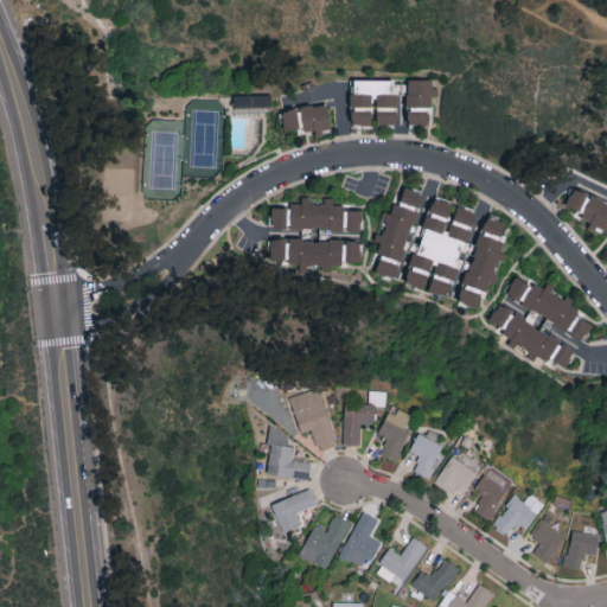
[(408,127),(429,127),(428,95),(435,95),(434,77),(407,78),(408,127)]
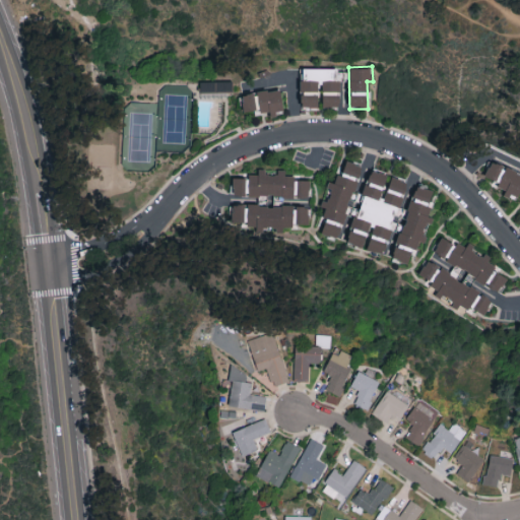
[(320,106),(341,106),(341,73),(338,73),(338,67),(302,67),(302,106),(320,106)]
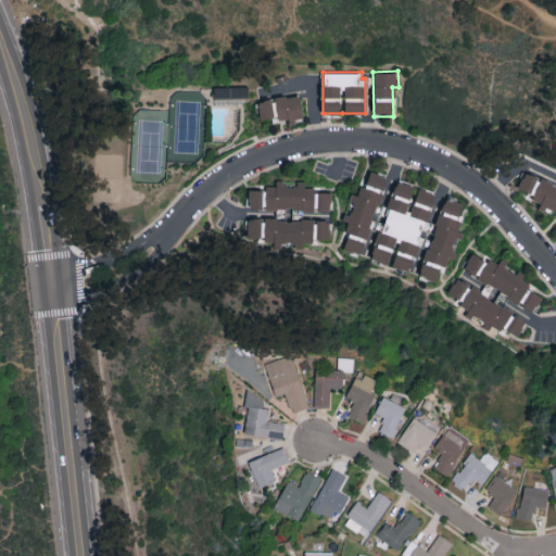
[(214,87),(214,97),(249,96),(249,86),(214,87)]
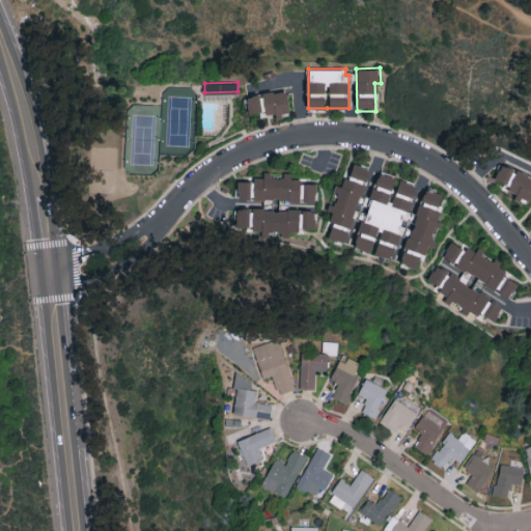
[(247,94),(249,114),(275,111),(276,116),(289,114),(287,90),(247,94)]
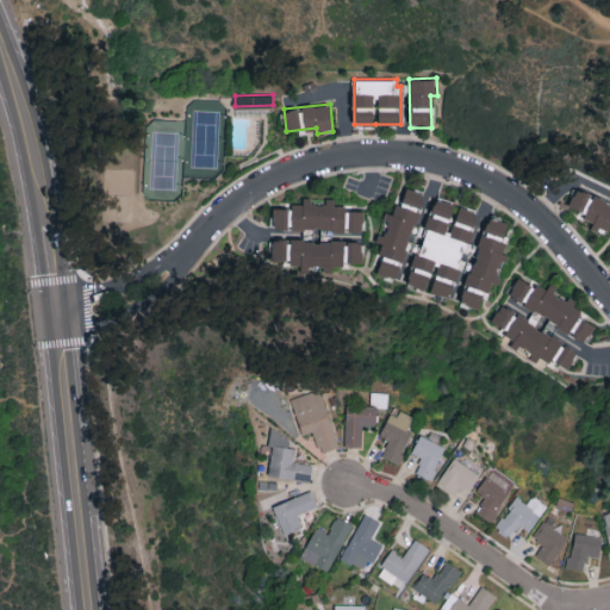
[(423,192),(405,187),(402,204),(396,203),(392,213),(386,212),(379,238),(383,240),(379,253),(383,254),(378,273),(403,280),(411,247),(410,247),(423,192)]
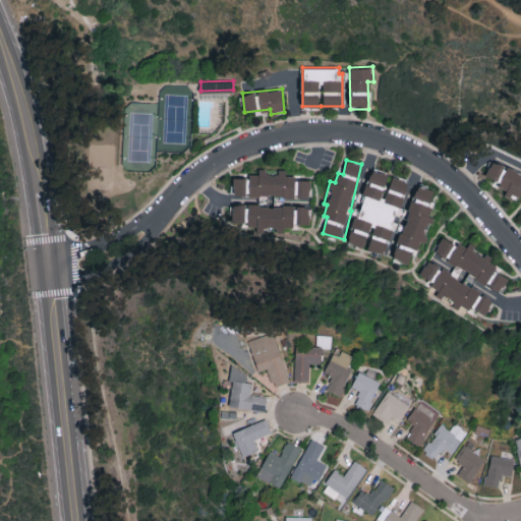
[(520,191),(520,172),(491,162),(485,178),(508,186),(505,195),(518,200),(520,191)]
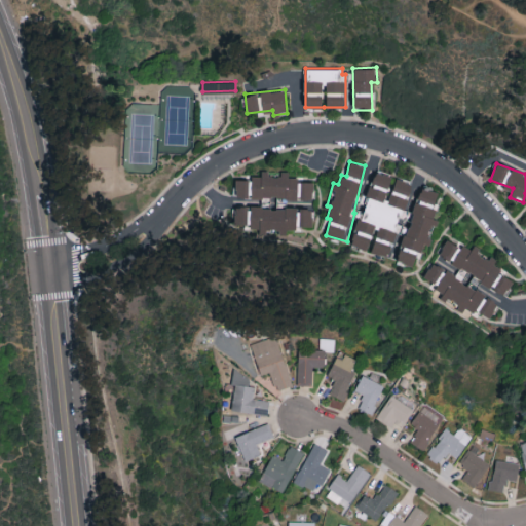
[(235,205),(234,228),(279,228),(279,235),(286,235),(287,229),(295,229),(297,226),(312,226),(312,208),(301,208),(313,199),(313,181),(298,181),(298,177),(289,177),(289,174),(272,174),(262,170),(260,176),(253,176),(251,179),(235,179),(235,196),(276,197),(276,207),(235,205)]
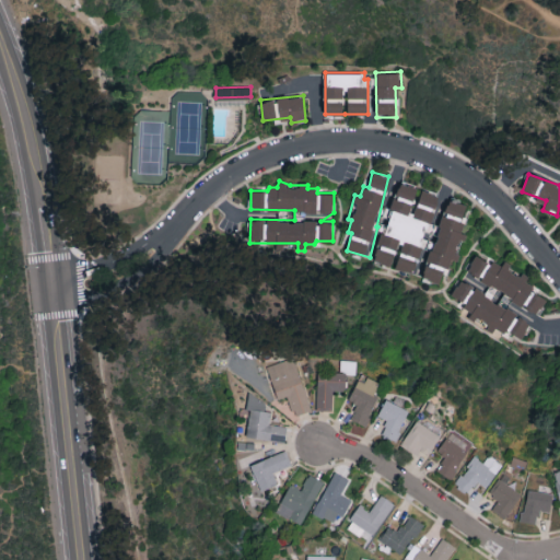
[(422,276),(439,224),(431,222),(440,195),(419,188),(419,187),(399,181),(373,260),(393,267),(393,266),(422,276)]
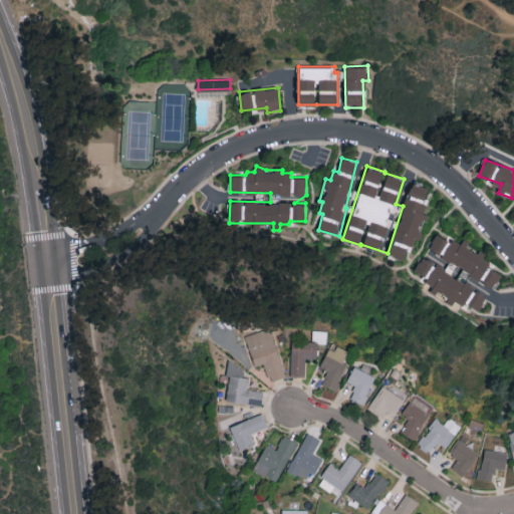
[(394,257),(405,259),(407,245),(417,246),(423,214),(424,214),(429,186),(406,182),(394,257)]
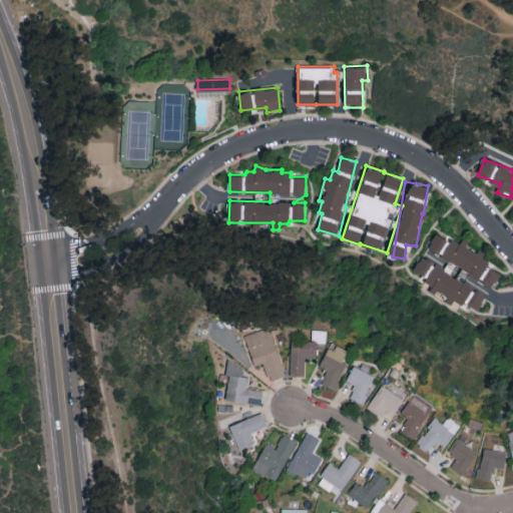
[(477,311),(486,294),(451,276),(455,268),(493,287),(501,271),(480,260),(484,252),(461,241),(460,244),(436,231),(428,248),(449,260),(445,268),(421,255),(413,272),(434,283),(430,291),(452,302),(454,299),(477,311)]
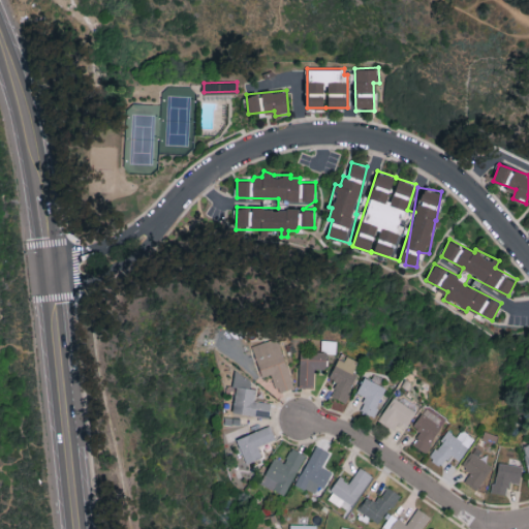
[(260,377),(273,374),(277,392),(292,387),(280,337),(252,344),(260,377)]
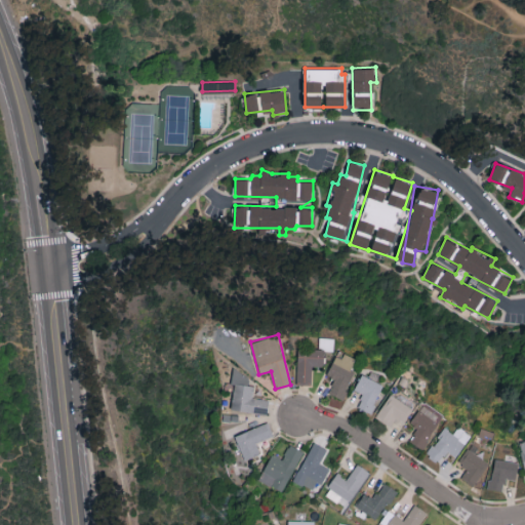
[(319,350),(333,350),(334,337),(319,336),(319,350)]
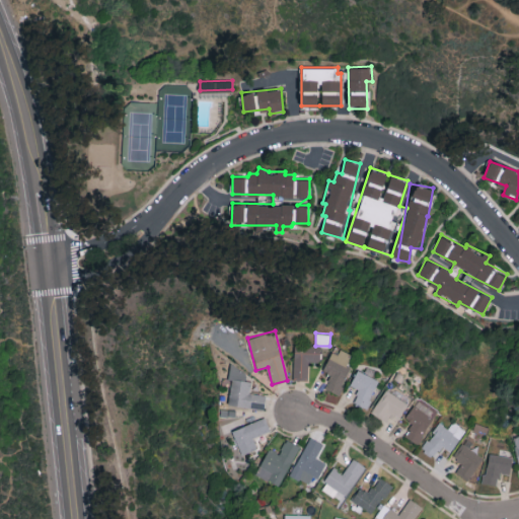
[(293,379),(308,380),(309,361),(320,362),(320,345),(294,344),(293,379)]
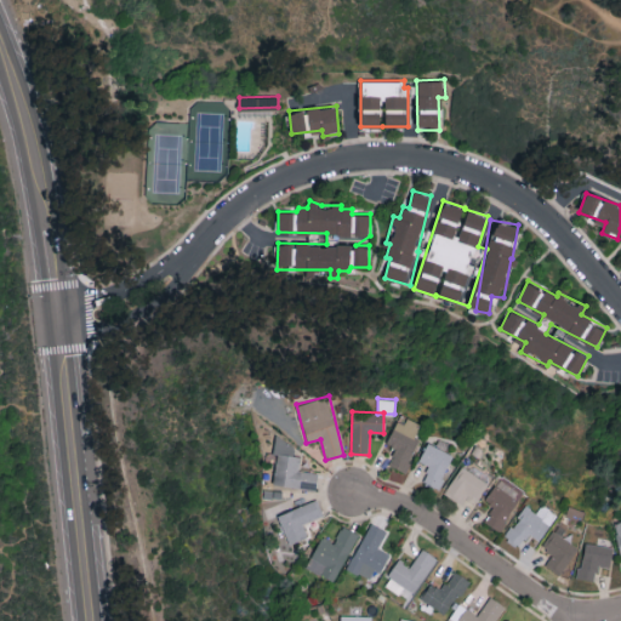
[(387,444),(397,448),(389,465),(404,472),(425,426),(400,414),(387,444)]
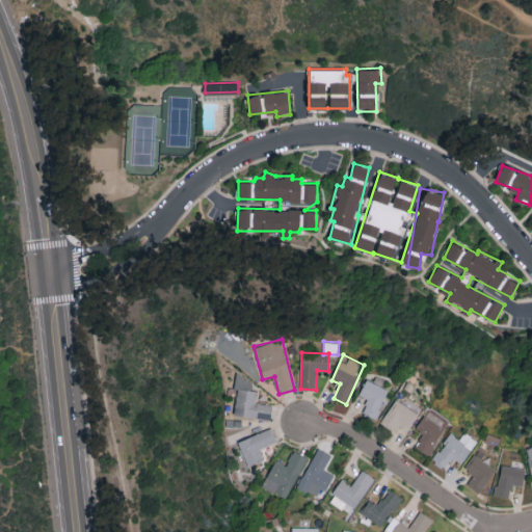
[(273,404),(256,402),(258,391),(250,390),(253,377),(235,375),(234,388),(237,389),(234,415),(271,420),(273,404)]
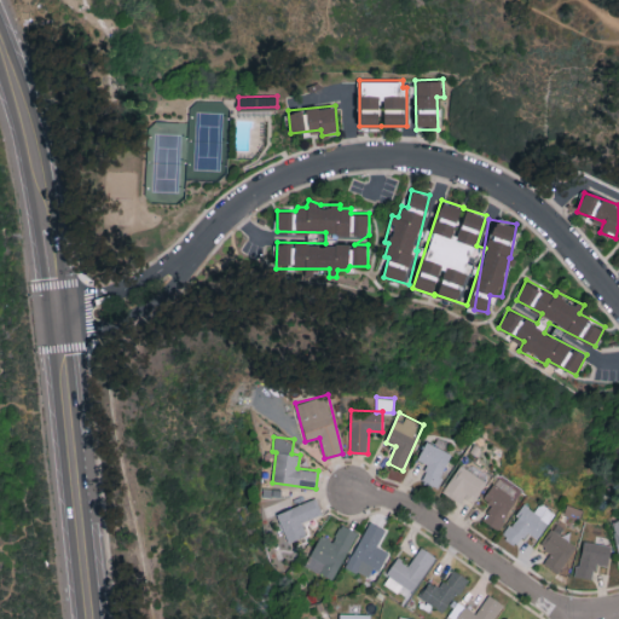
[(421,480),(437,487),(452,453),(426,441),(417,460),(428,464),(421,480)]
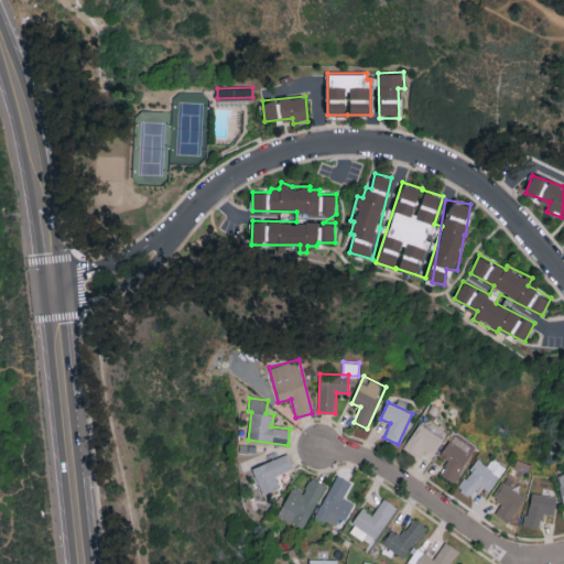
[(433,453),(443,438),(420,423),(403,447),(419,458),(425,448),(433,453)]
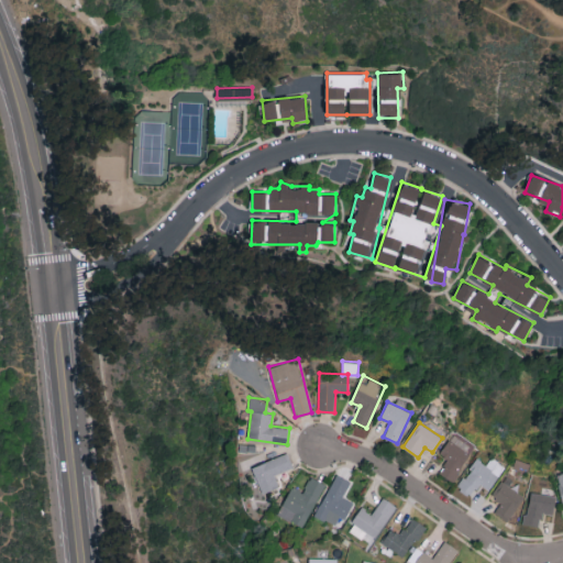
[(439,453),(448,460),(439,472),(452,481),(471,453),(449,438),(439,453)]
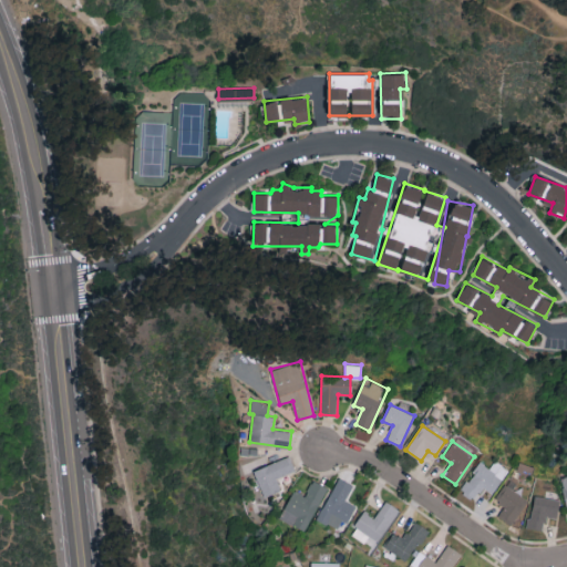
[(281,490),(277,478),(296,470),(289,455),(254,471),(265,497),(281,490)]
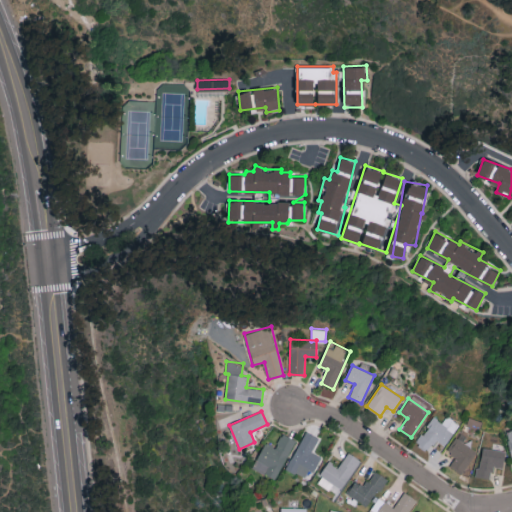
[(415,442),(427,450),(435,439),(444,446),(459,424),(446,415),(441,422),(433,416),(415,442)]
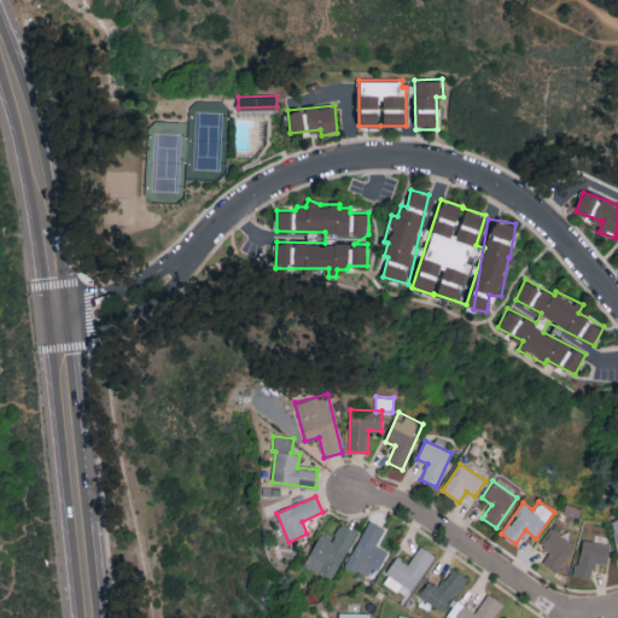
[(377,544),(385,528),(368,519),(347,566),(367,576),(372,566),(379,570),(388,551),(377,544)]
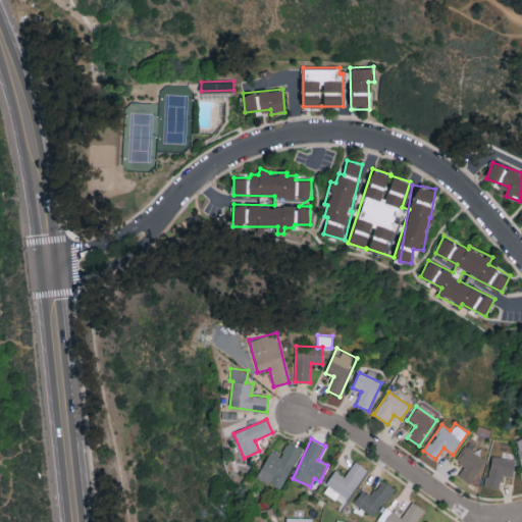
[(270,451),(257,477),(281,488),(302,449),(288,441),(280,456),(270,451)]
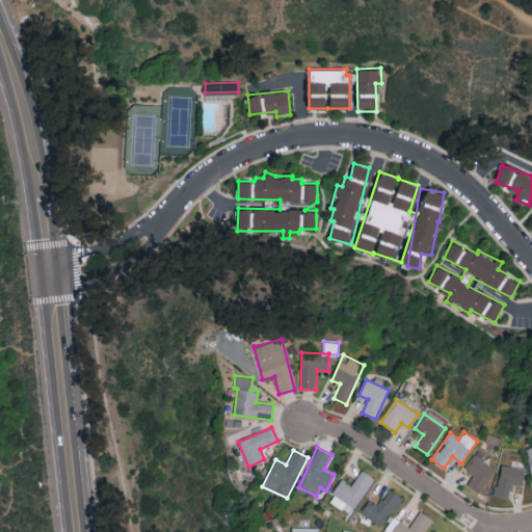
[(467,483),(480,491),(495,469),(473,454),(463,469),(473,474),(467,483)]
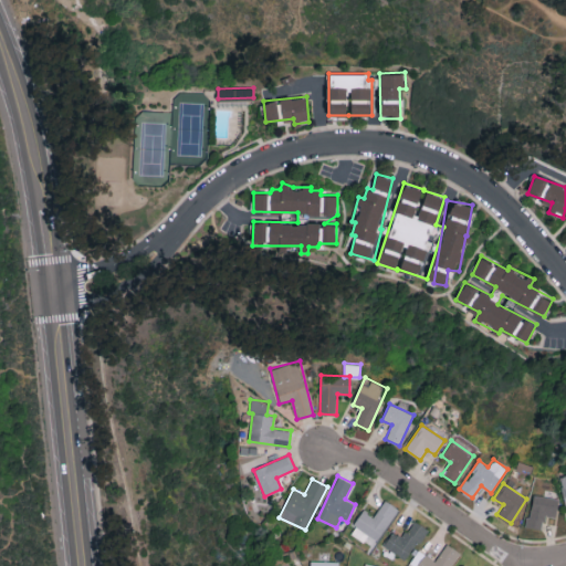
[(543,528),(545,515),(556,517),(558,499),(532,494),(527,526),(543,528)]
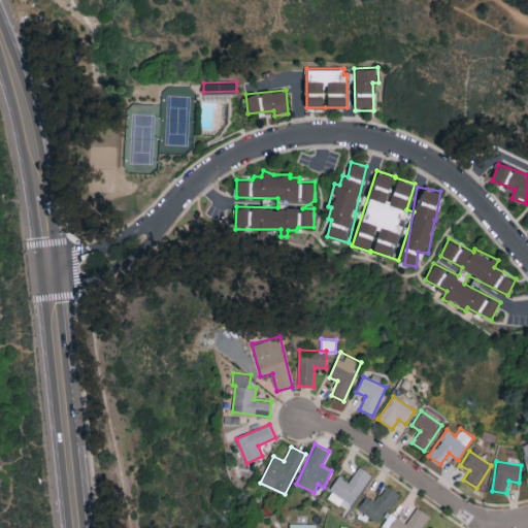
[(372,474),(359,466),(349,482),(339,475),(326,496),(348,510),(372,474)]
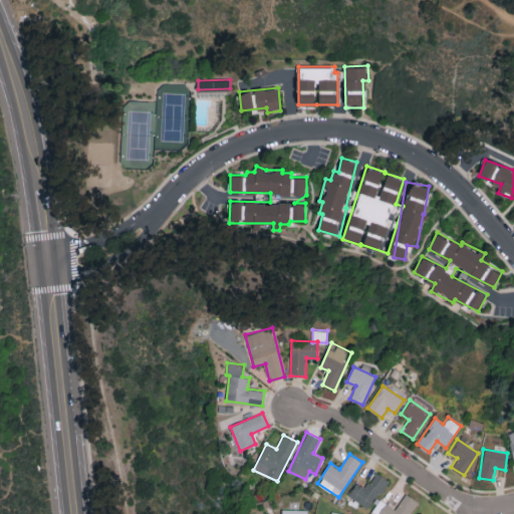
[(356,483),(348,495),(367,509),(388,480),(376,472),(365,488),(356,483)]
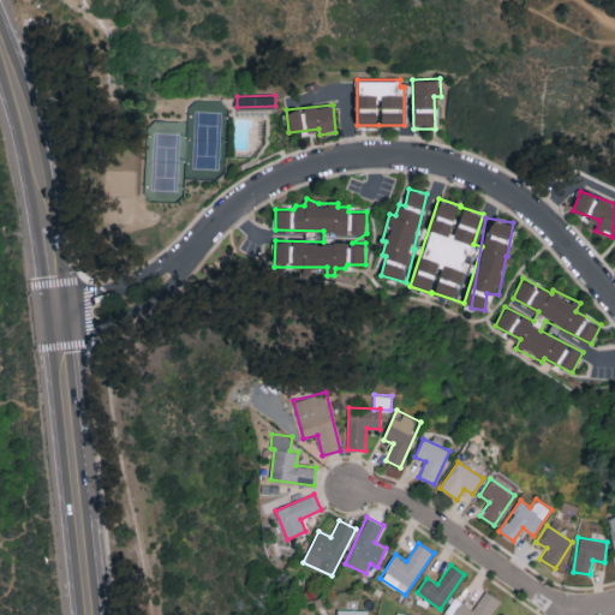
[(445,613),(448,614),(489,614),(500,599),(485,590),(473,609),(454,597),(445,613)]
